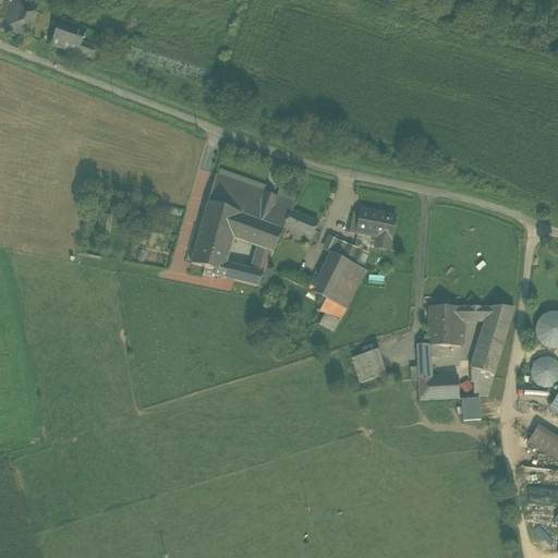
[(12,0),(0,29),(0,31),(24,40),(39,2),(38,2),(39,0),(12,0)]
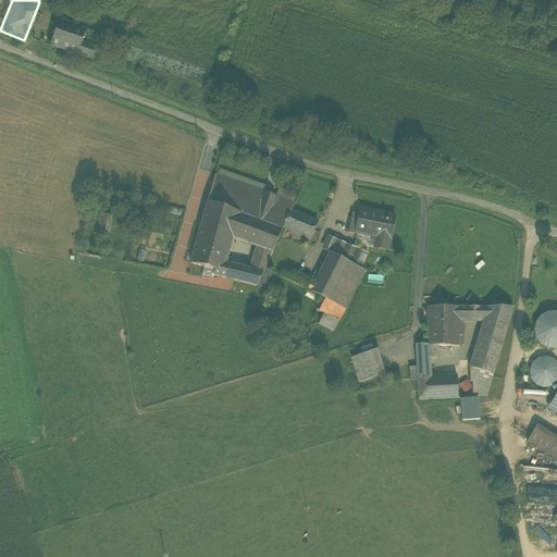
[(0,29),(12,0),(2,0),(0,5),(0,29)]
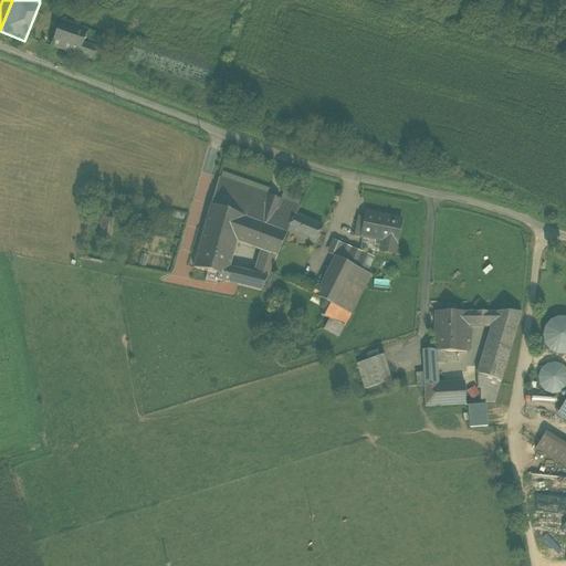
[(52,46),(94,61),(95,58),(98,49),(83,44),(88,31),(62,20),(52,46)]
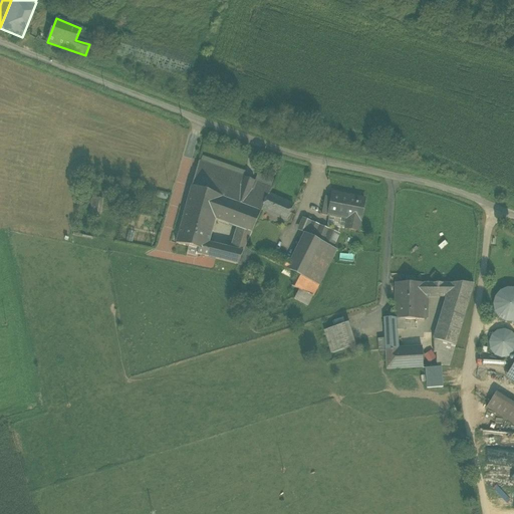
[(199,161),(192,186),(261,211),(262,208),(268,195),(272,188),(199,161)]
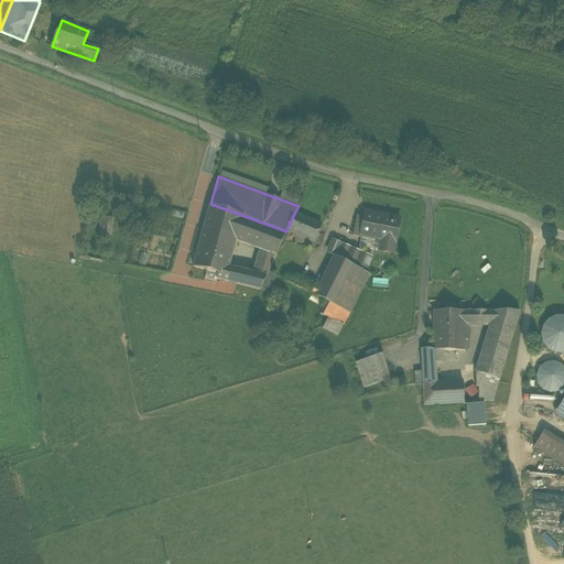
[(238,241),(259,248),(277,255),(281,243),(286,231),(210,204),(199,245),(232,255),(236,242),(237,243),(238,241)]
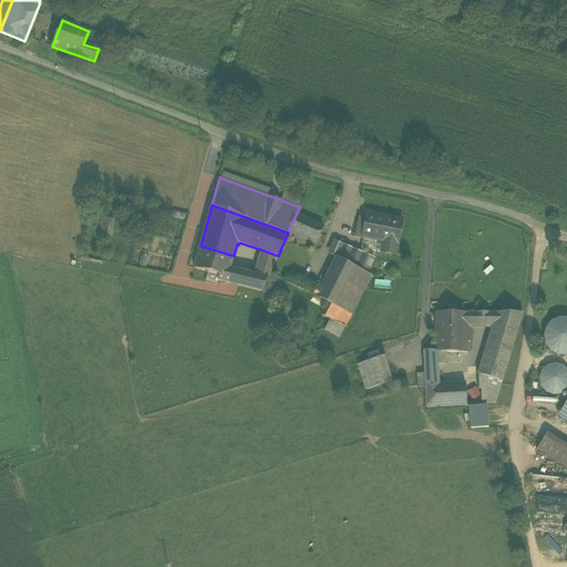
[(382,251),(395,255),(402,220),(387,218),(388,216),(367,213),(366,218),(362,235),(363,235),(384,239),(382,251)]
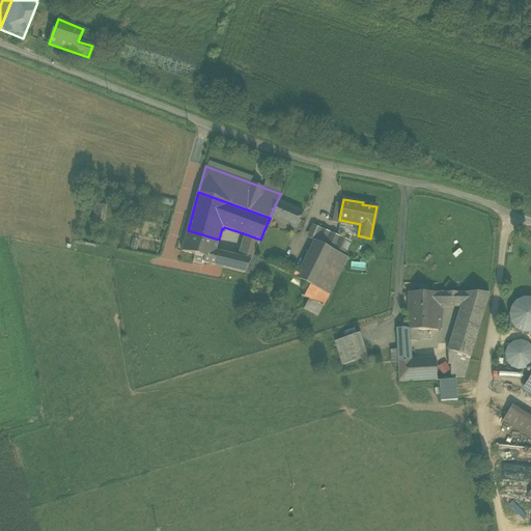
[(271,216),(297,227),(303,213),(277,201),(271,215),(271,216)]
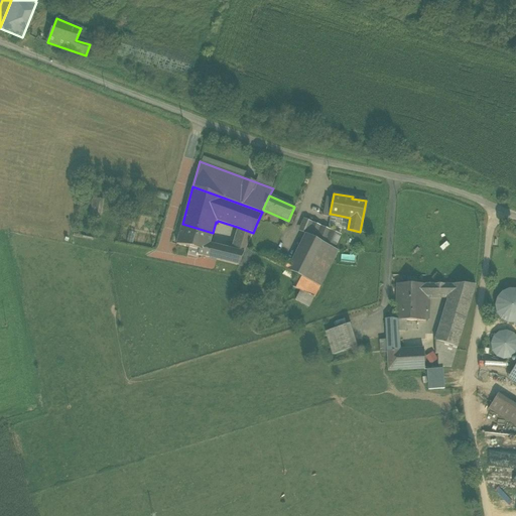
[(323,216),(331,217),(331,214),(330,214),(333,199),(327,197),(323,216)]
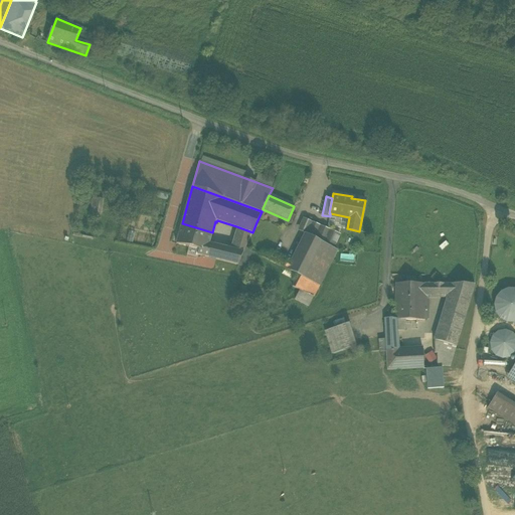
[(91,212),(100,213),(103,200),(94,198),(91,212)]
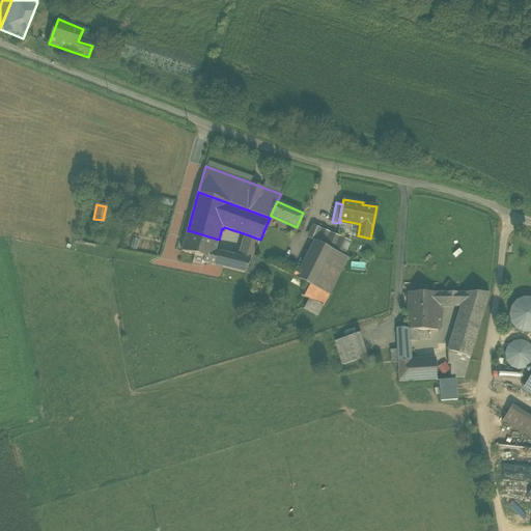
[(360,224),(340,220),(340,223),(338,232),(358,235),(360,224)]
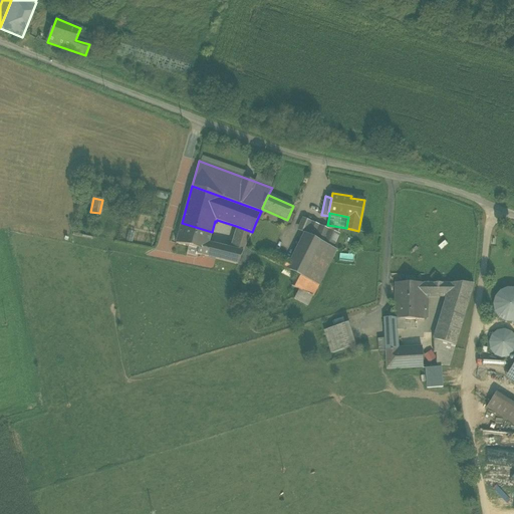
[(305,233),(310,221),(302,217),(297,230),(305,233)]
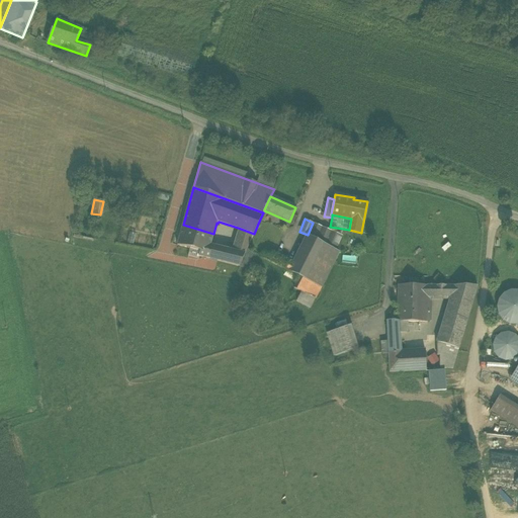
[(308,235),(327,245),(332,231),(313,223),(308,235)]
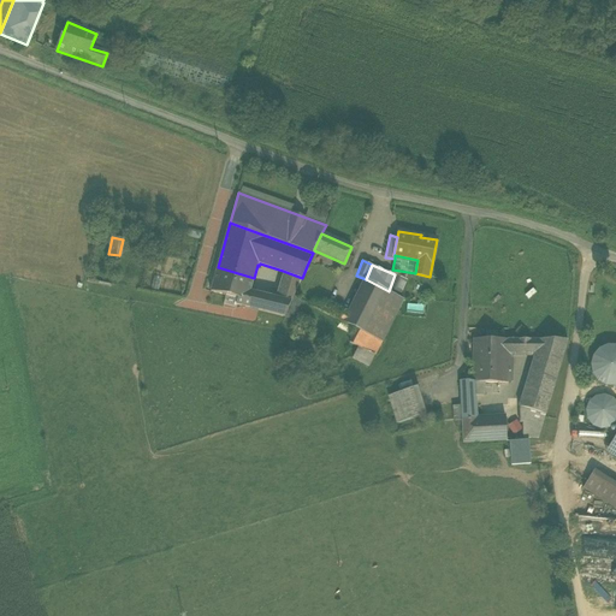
[(238,297),(247,300),(250,290),(254,278),(218,267),(211,290),(238,297)]
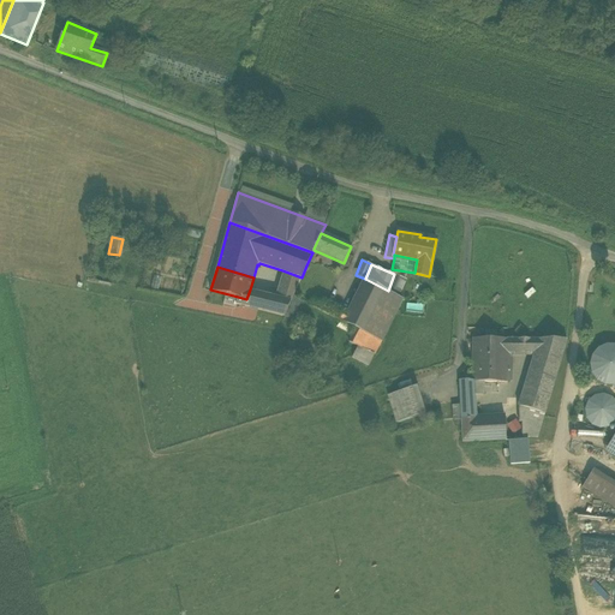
[(282,270),(276,297),(291,300),(302,278),(282,270)]
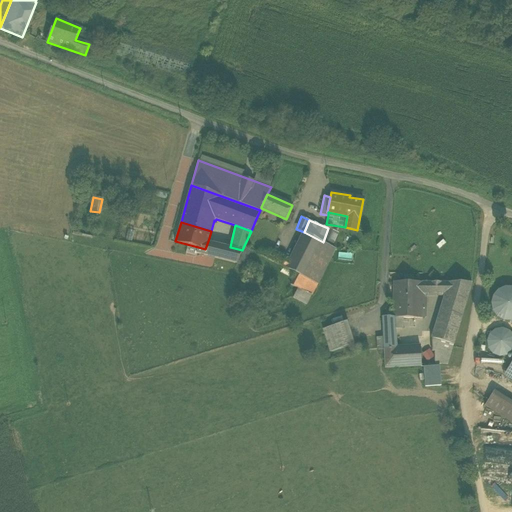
[(339,233),(328,228),(323,242),(332,247),(339,233)]
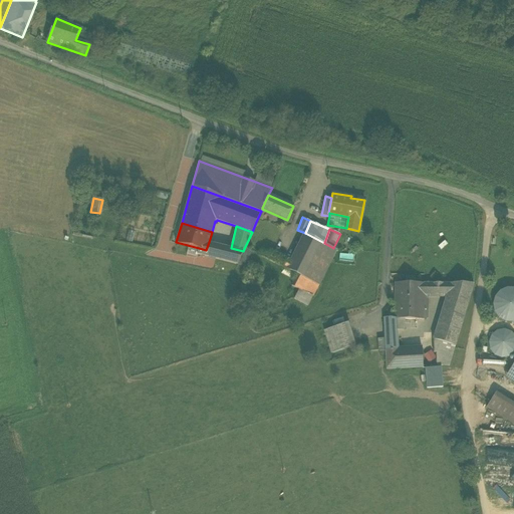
[(297,274),(318,284),(336,249),(333,248),(324,243),(305,233),(291,261),(287,269),(297,274)]
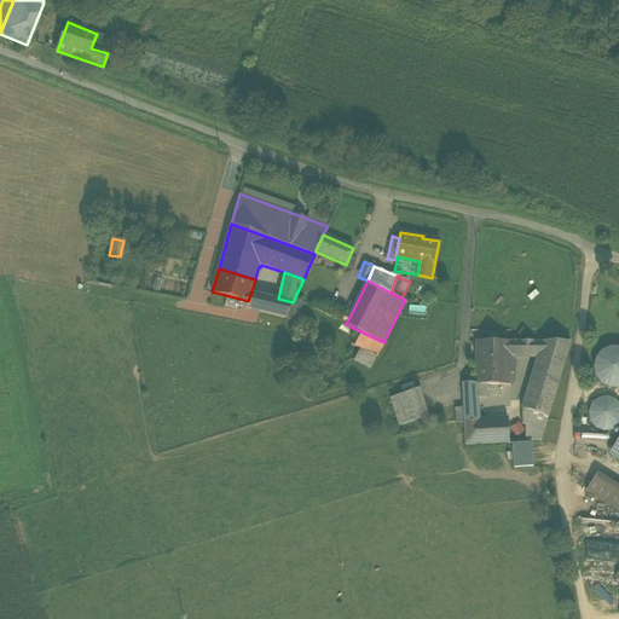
[(237,305),(250,308),(255,293),(252,291),(248,301),(239,299),(237,305)]
